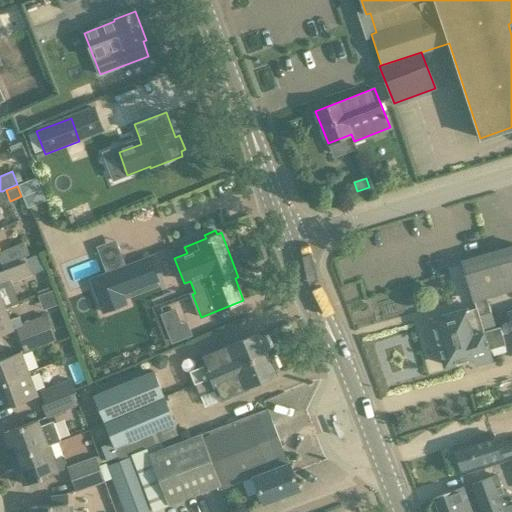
[(23,242),(0,251),(0,262),(2,266),(29,255),(23,242)]
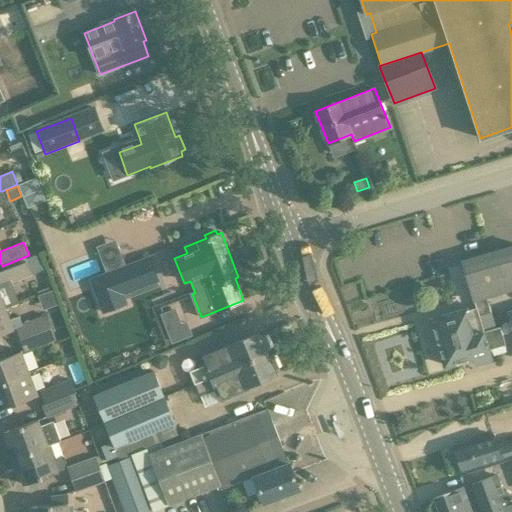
[(449,324),(490,312),(486,298),(511,290),(511,244),(460,259),(473,302),(474,301),(476,308),(469,310),(468,308),(431,319),(445,366),(460,361),(449,324)]
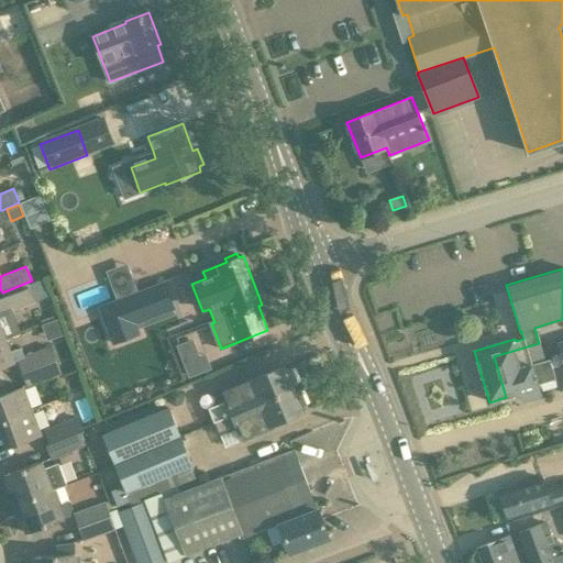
[(164,282),(100,306),(109,331),(173,307),(164,282)]
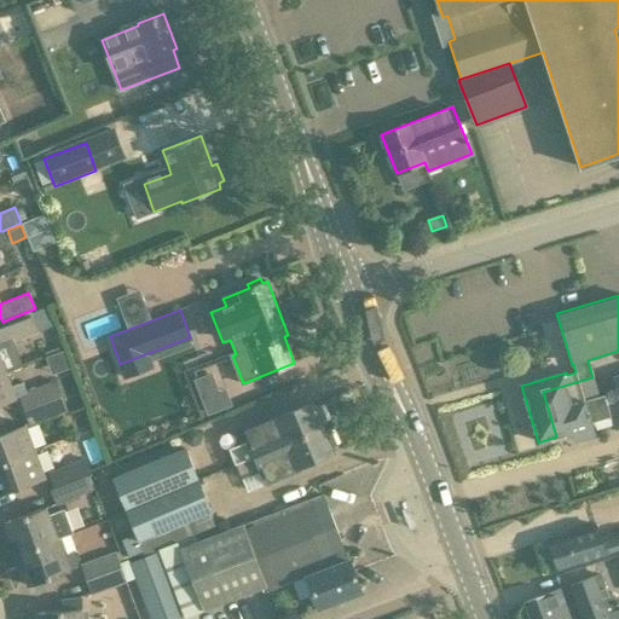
[(0,345),(0,347),(33,335),(39,333),(32,316),(0,327),(0,345)]
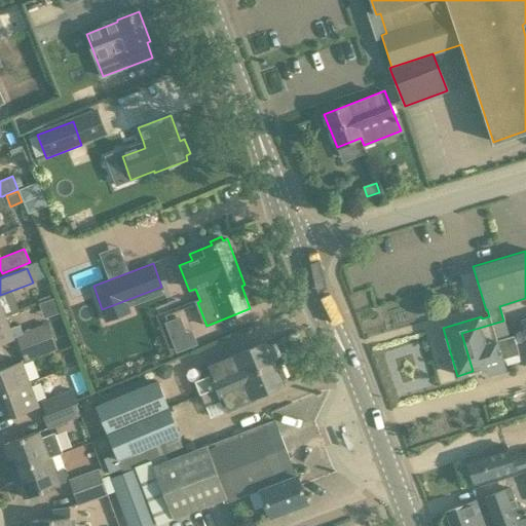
[(58,297),(42,302),(46,315),(62,310),(58,297)]
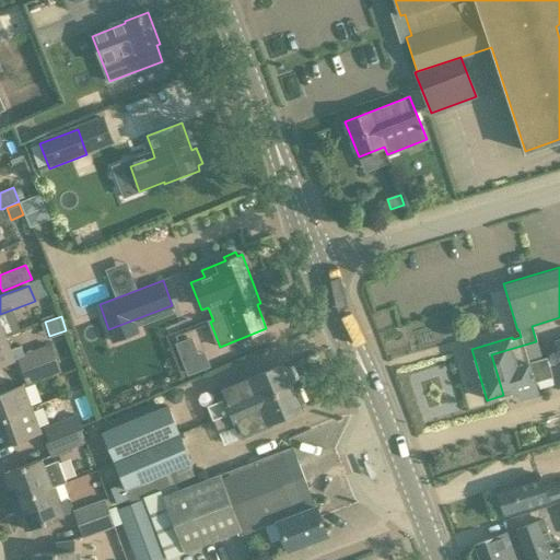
[(4,336),(0,337),(0,364),(16,359),(15,357),(23,353),(21,347),(10,350),(4,336)]
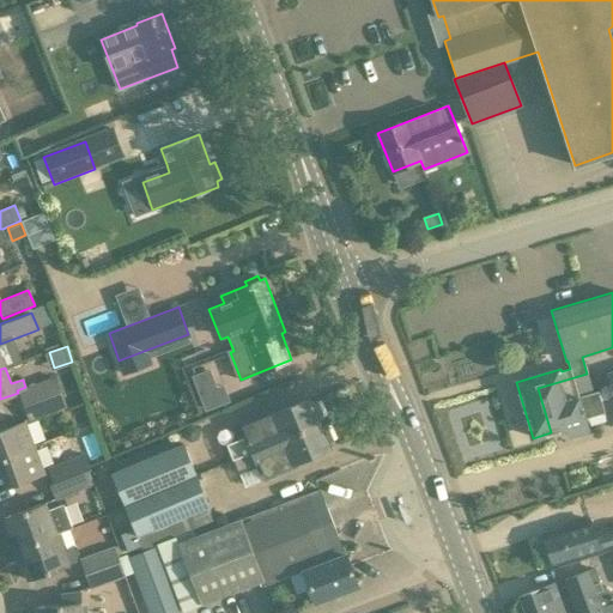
[(208,371),(190,378),(198,396),(216,389),(208,371)]
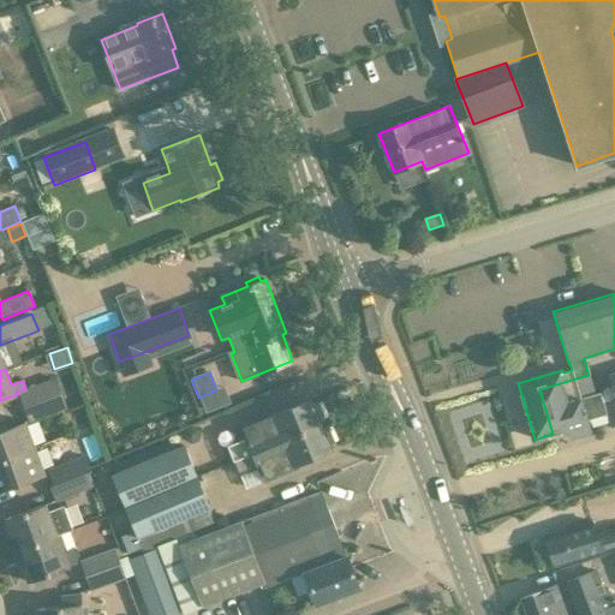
[(595,394),(589,375),(539,389),(553,434),(568,429),(571,437),(589,433),(585,421),(607,413),(601,392),(595,394)]
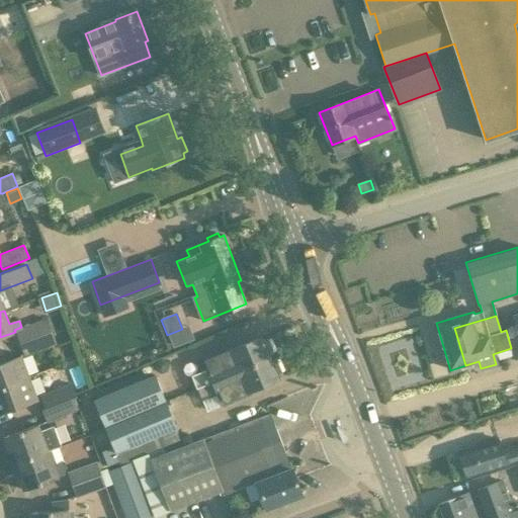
[(14,330),(15,332),(19,343),(52,332),(47,318),(21,327),(14,330)]
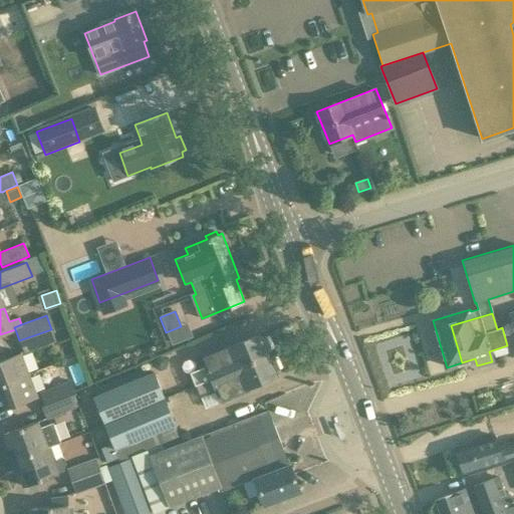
[(56,342),(51,329),(19,340),(24,353),(50,344),(56,342)]
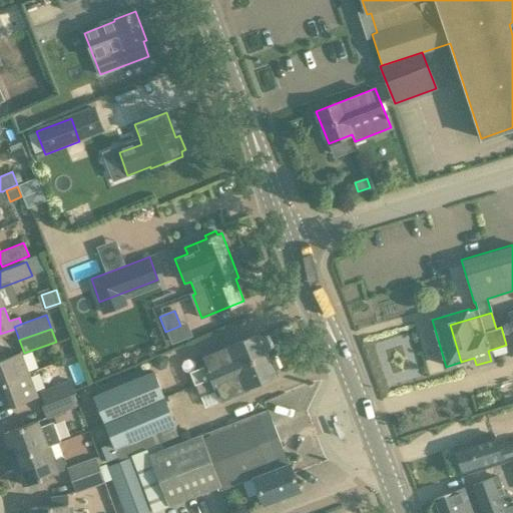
[(189,373),(194,385),(269,354),(268,352),(272,350),(266,336),(262,337),(260,334),(218,352),(217,349),(201,356),(205,366),(189,373)]
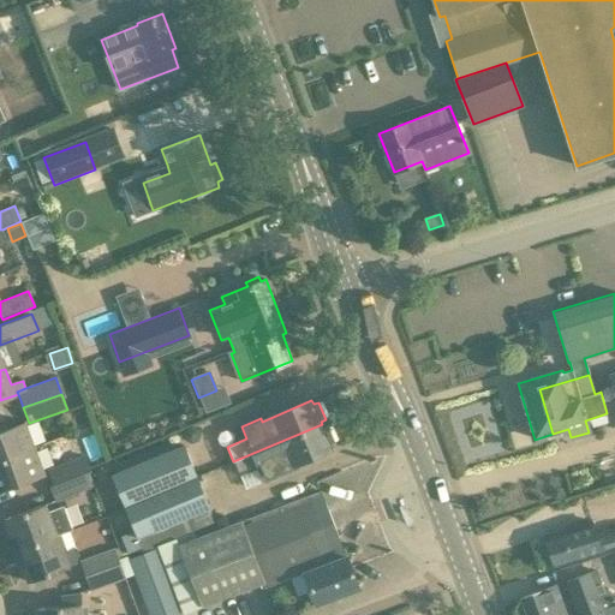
[(67,410),(60,412),(65,423),(67,422),(71,421),(67,410)]
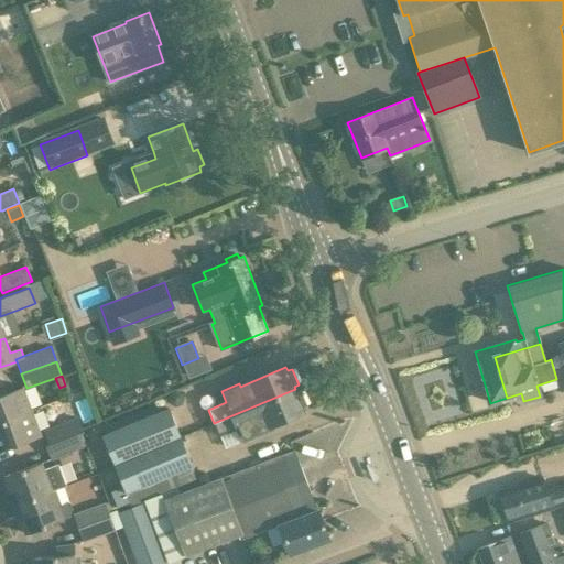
[(0,422),(31,411),(22,387),(7,393),(4,389),(0,390),(0,422)]
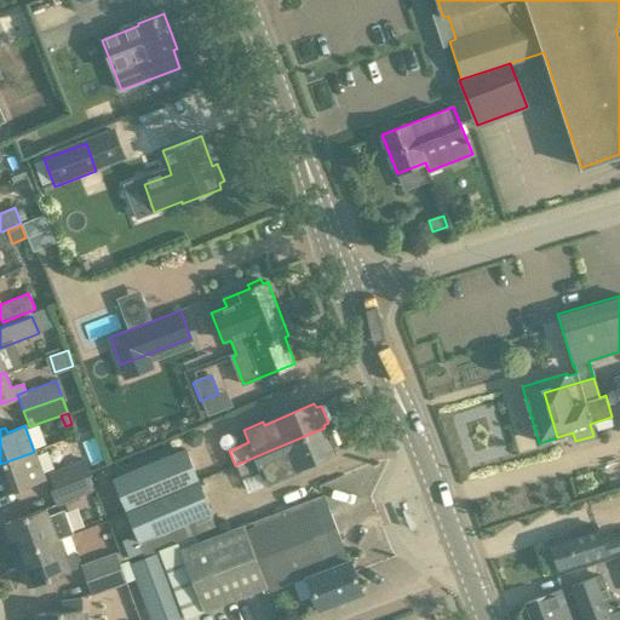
[(325,428),(235,465),(242,480),(262,472),(268,486),(287,477),(286,475),(336,453),(333,448),(338,447),(331,430),(326,431),(325,428)]
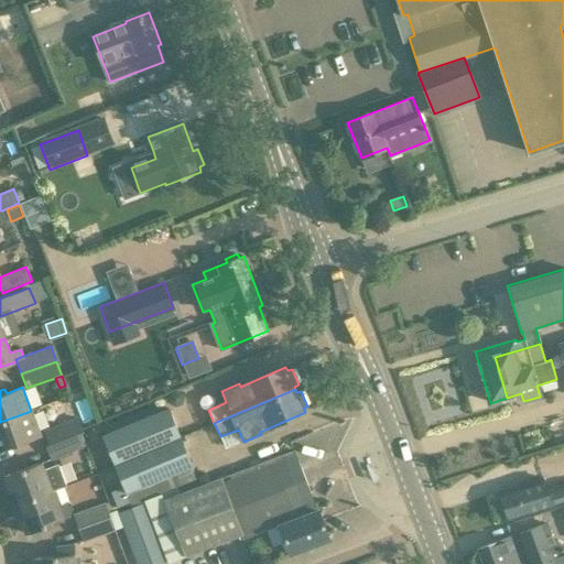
[(176,391),(172,392),(171,397),(172,401),(175,402),(180,400),(182,399),(182,396),(180,392),(176,391)]
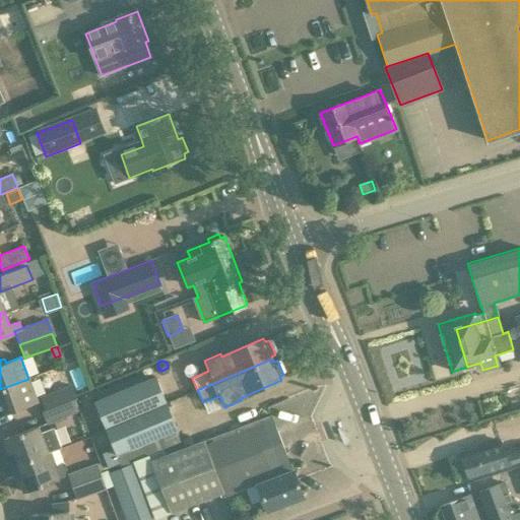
[(105,428),(167,402),(155,376),(93,401),(105,428)]
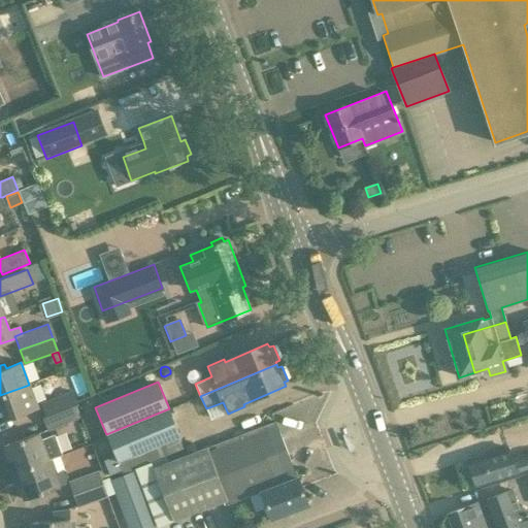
[(29,385),(0,395),(0,421),(10,418),(11,422),(25,418),(23,413),(38,407),(29,385)]
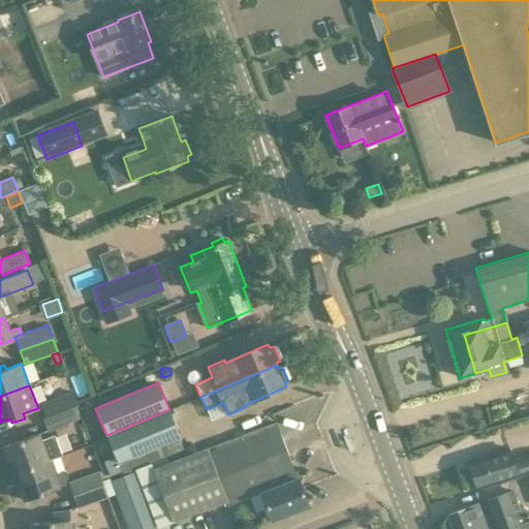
[(70,406),(78,403),(72,391),(40,403),(45,416),(70,406)]
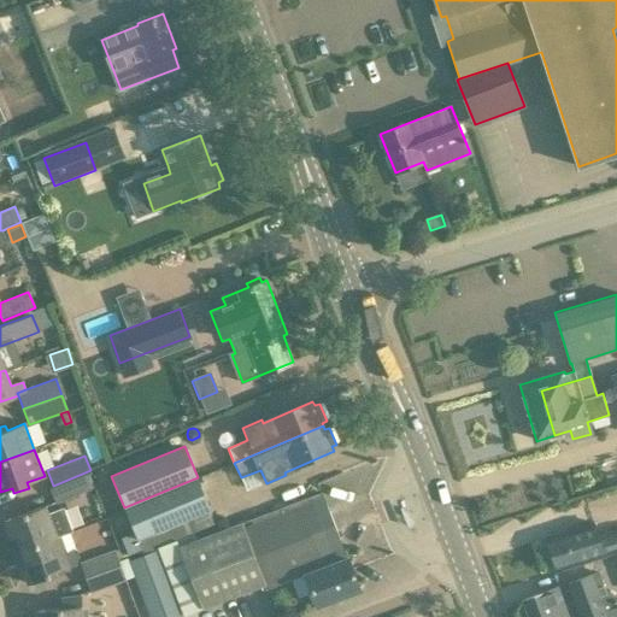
[(82,474),(53,486),(53,487),(50,488),(56,504),(89,489),(82,474)]
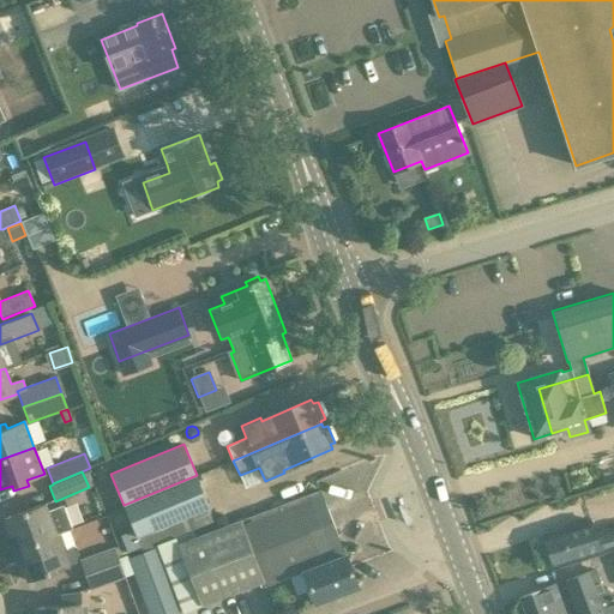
[(211,507),(197,475),(124,505),(138,537),(143,551),(205,524),(199,512),(211,507)]
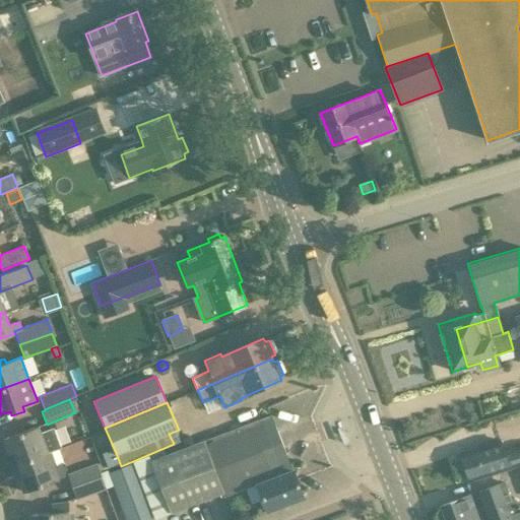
[(224,497),(258,484),(257,483),(293,470),(272,414),(203,441),(150,460),(171,513),(222,494),(224,497)]
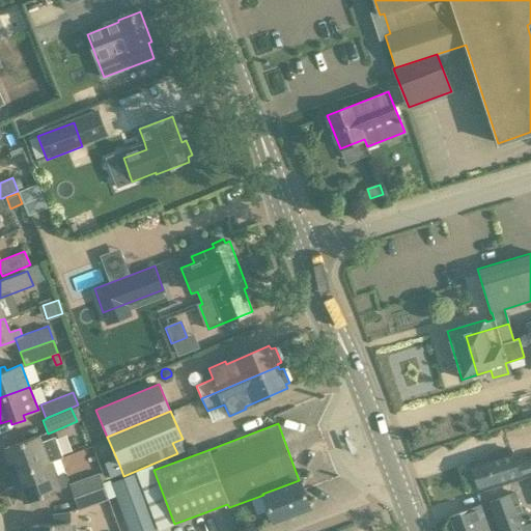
[(16,459),(20,473),(62,456),(55,437),(42,442),(38,435),(5,447),(10,462),(16,459)]
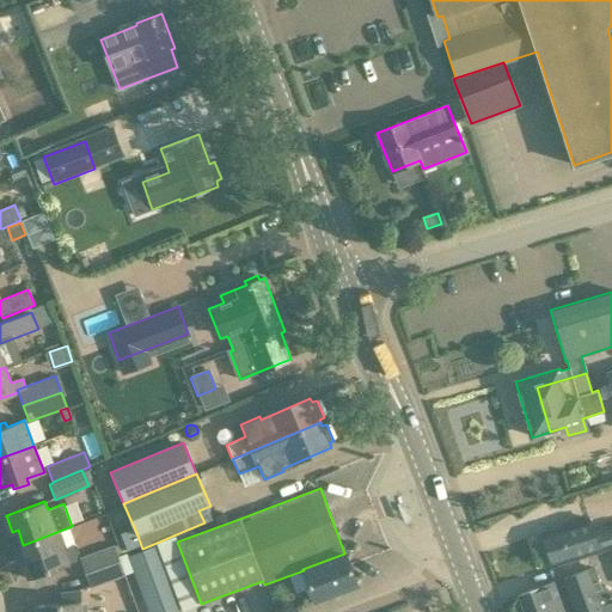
[(552,565),(599,551),(611,548),(611,525),(592,531),(588,519),(543,533),(552,565)]
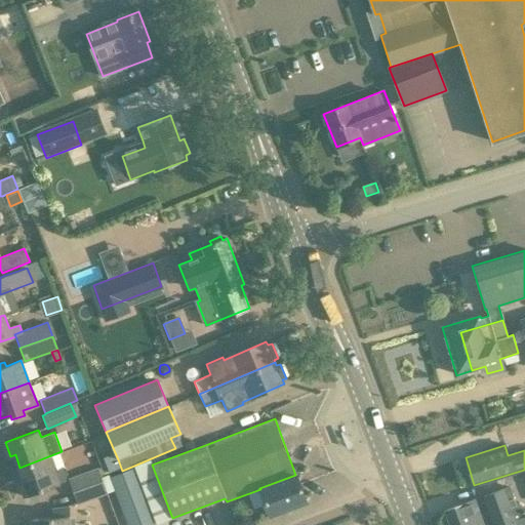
[(62,451),(19,468),(25,480),(19,482),(25,496),(66,481),(65,480),(66,476),(68,475),(65,468),(54,472),(49,457),(62,452),(62,451)]
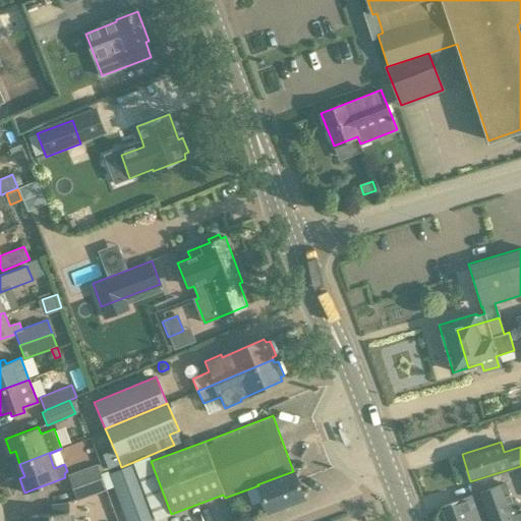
[(105,476),(103,472),(100,473),(97,464),(67,475),(72,488),(105,476)]
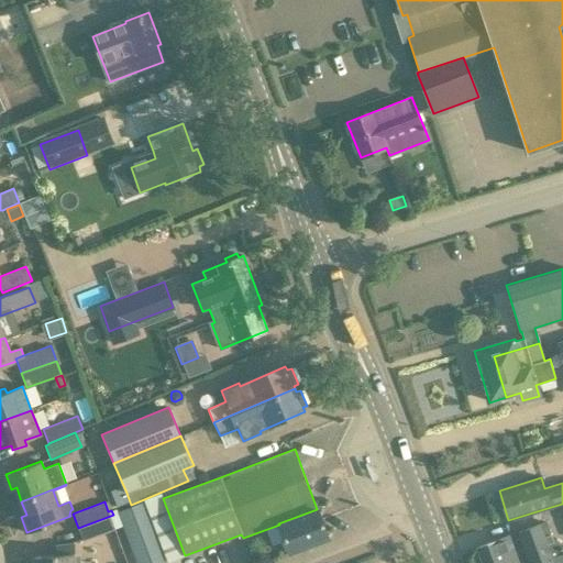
[(116,508),(111,510),(113,515),(118,528),(121,527),(134,562),(164,562),(168,562),(144,501),(117,512),(116,508)]
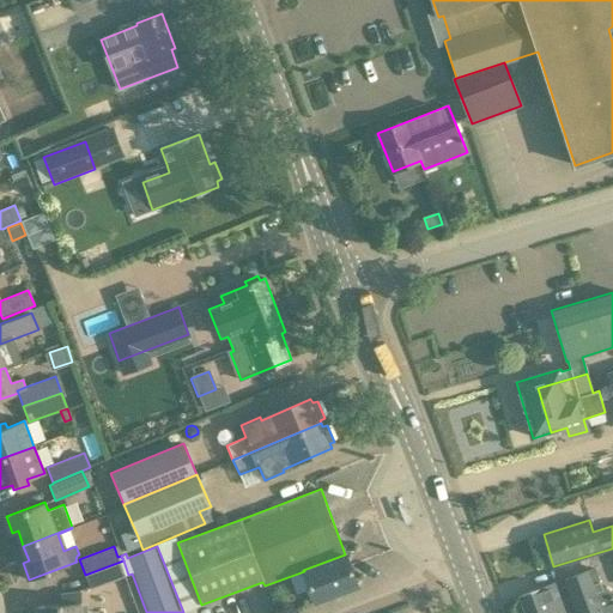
[(358,586),(346,554),(304,571),(315,602),(358,586)]
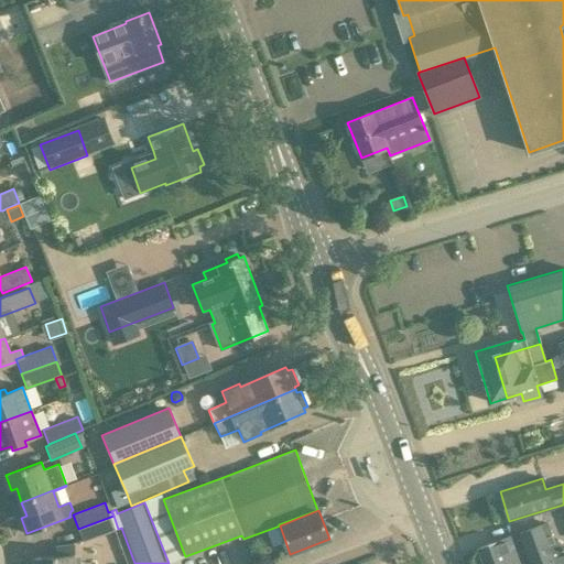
[(118,529),(114,516),(78,529),(83,542),(115,531),(115,530),(118,529)]
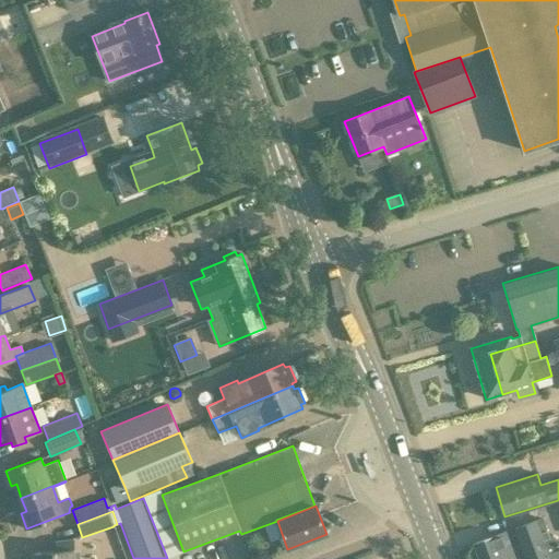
[(543,539),(548,537),(542,518),(475,543),(480,558),(500,558),(499,552),(516,546),(518,549),(543,539)]
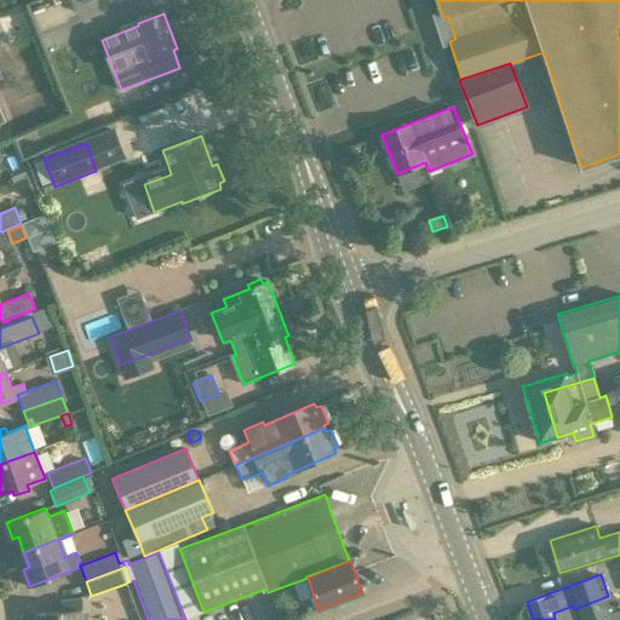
[(619,619),(619,610),(615,613),(608,596),(602,598),(574,609),(573,606),(554,613),(555,619),(619,619)]
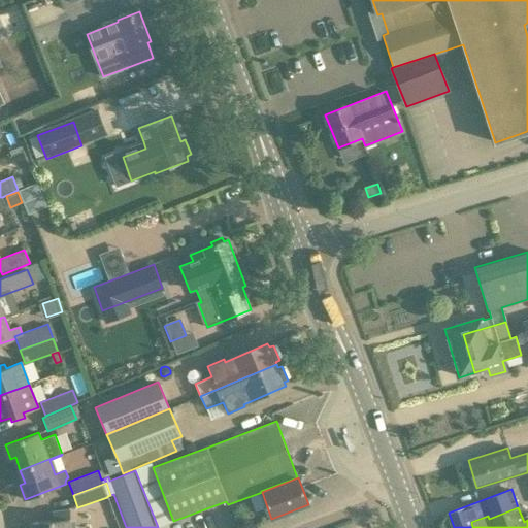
[(71,527),(70,510),(53,512),(54,520),(33,522),(33,527),(71,527)]
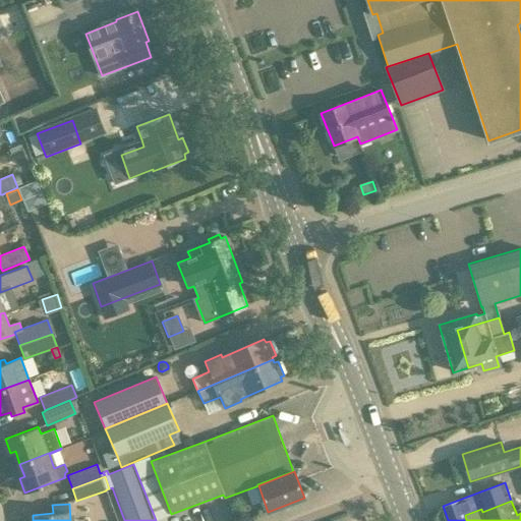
[(236,520),(241,520),(247,519),(245,514),(241,511),(233,514),(236,520)]
